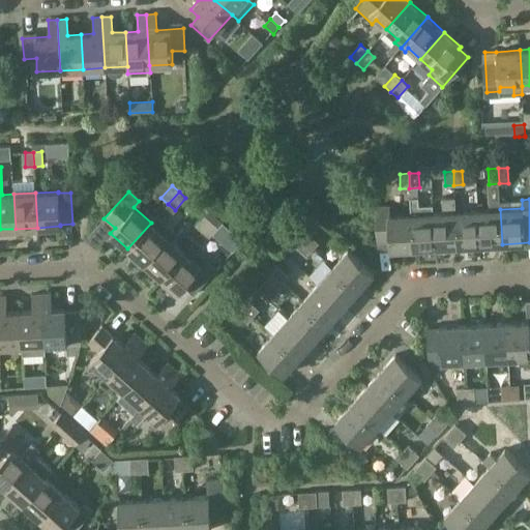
[(413,249),(411,214),(387,215),(386,204),(374,205),(377,252),(413,249)]
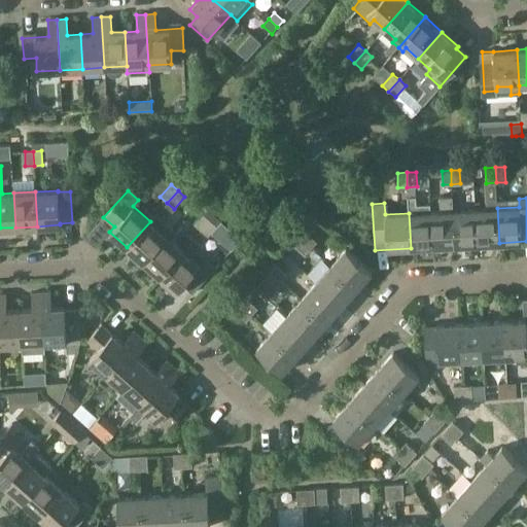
[(477,244),(499,243),(497,208),(475,209),(477,244)]
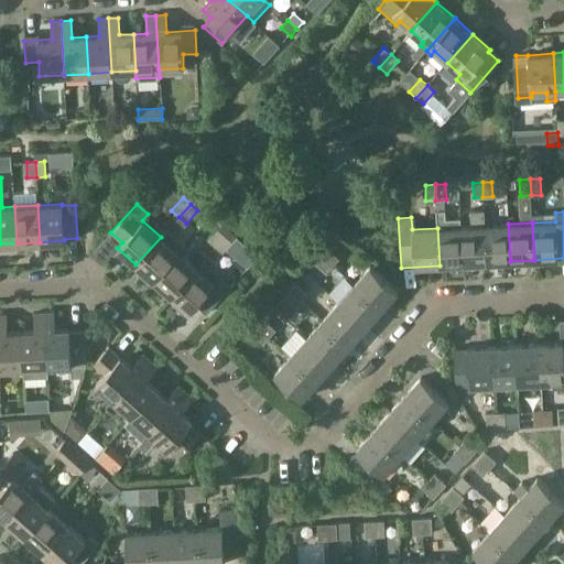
[(487,262),(510,261),(508,224),(485,226),(487,262)]
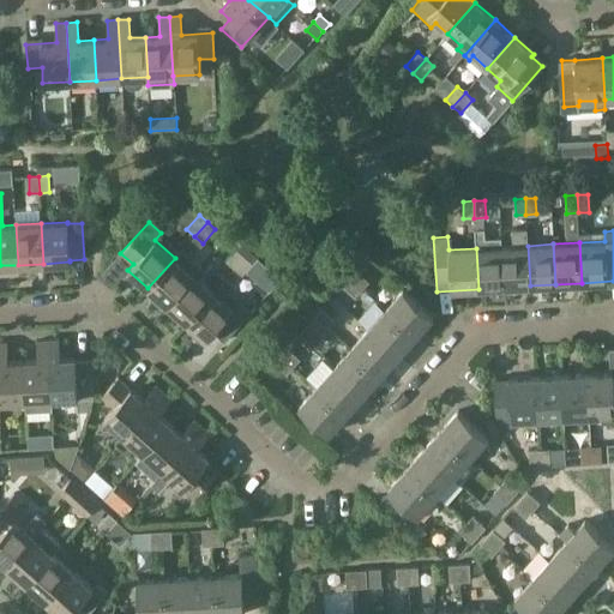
[(244,245),(239,250),(246,256),(250,251),(244,245)]
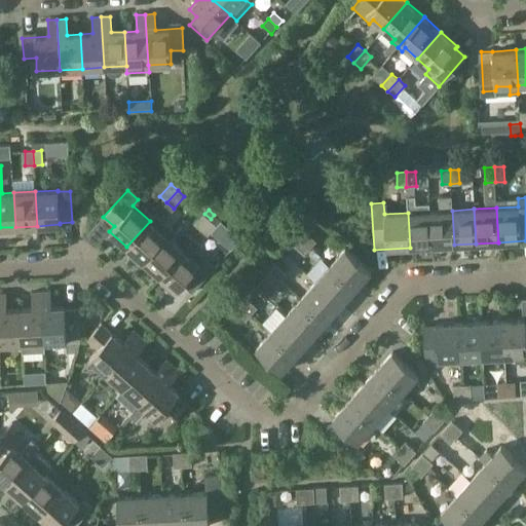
[(431,246),(454,245),(452,211),(429,212),(431,246)]
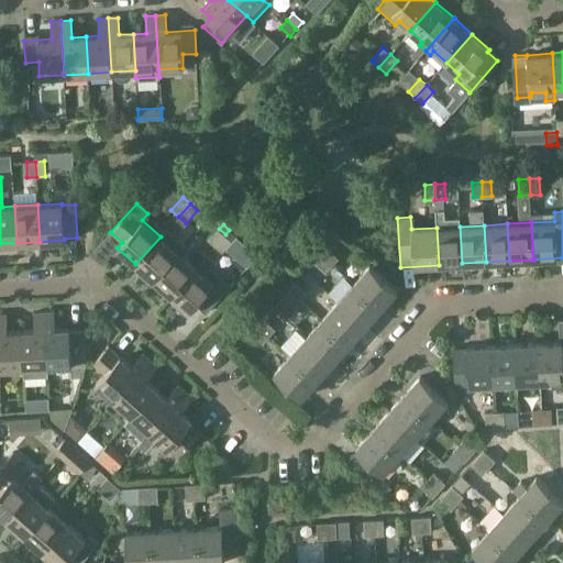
[(439,265),(462,263),(460,227),(437,228),(439,265)]
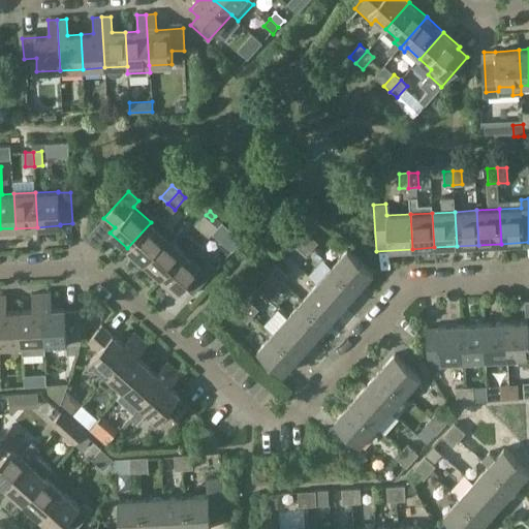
[(203,231),(211,221),(205,215),(196,226),(203,231)]
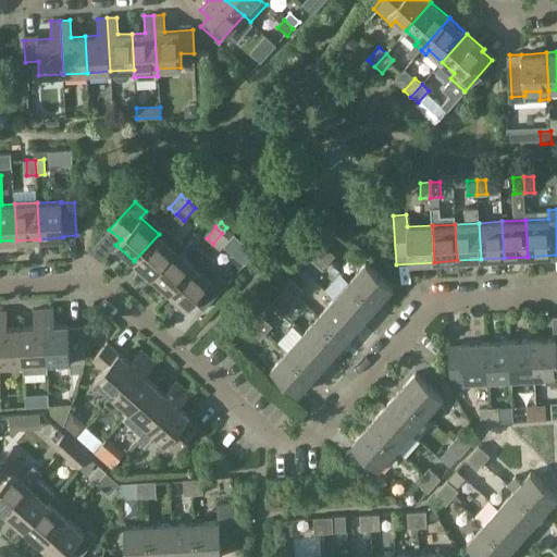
[(213,244),(219,249),(229,237),(223,232),(222,233),(213,244)]
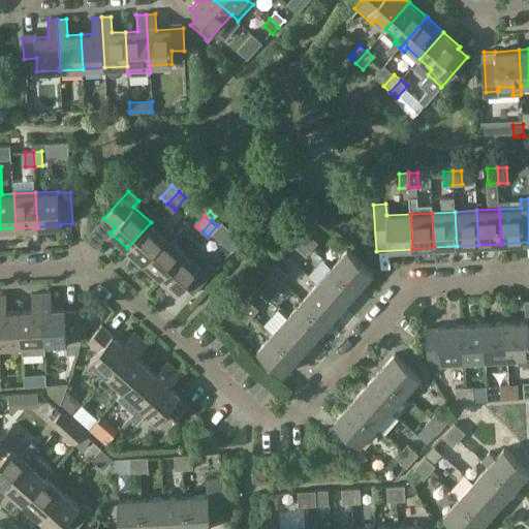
[(144,262),(167,237),(151,222),(127,248),(144,262)]
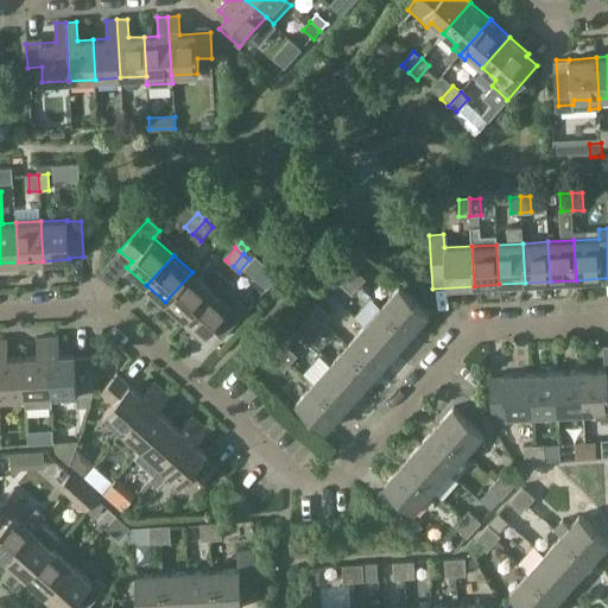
[(346,277),(359,287),(367,279),(354,267),(346,277)]
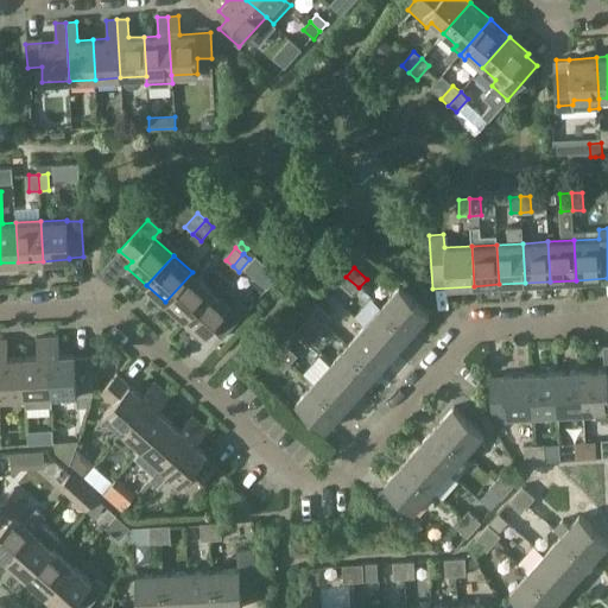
[(184,320),(211,290),(192,272),(165,302),(184,320)]
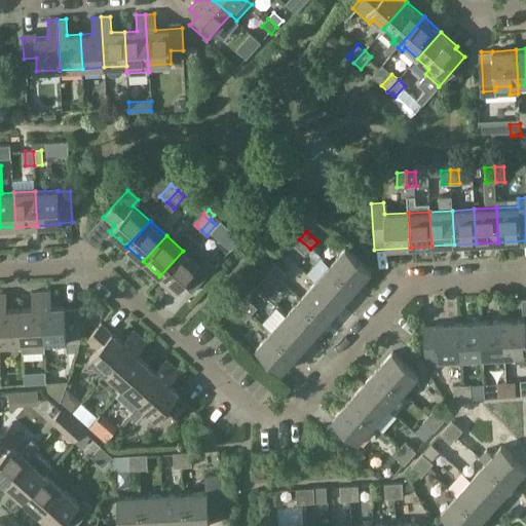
[(303,257),(310,249),(299,239),(293,247),(303,257)]
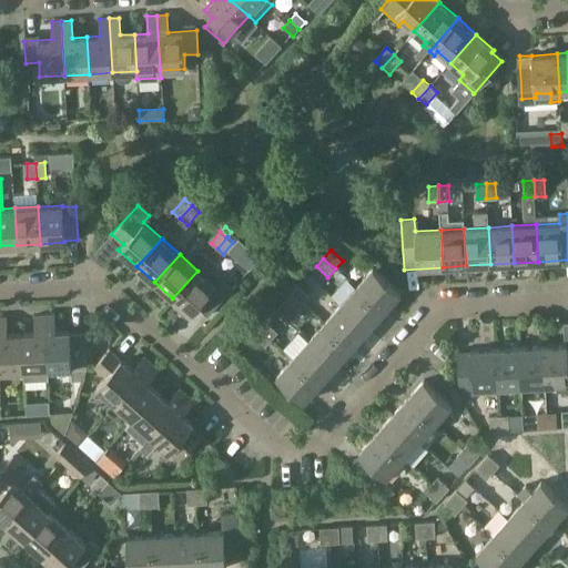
[(355,287),(384,312),(401,293),(373,269),(355,287)]
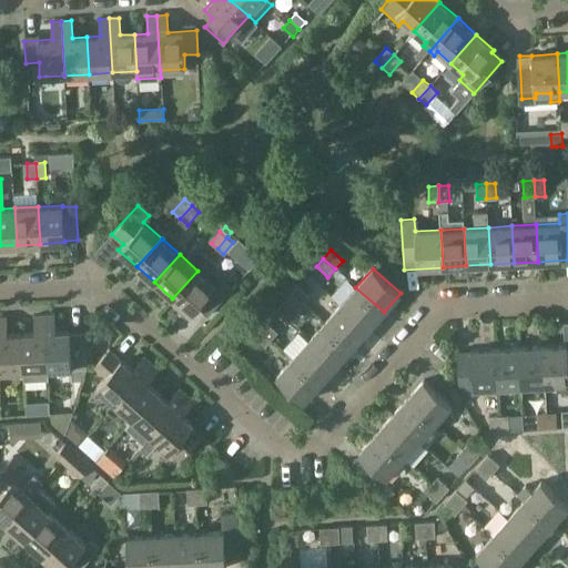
[(198,271),(172,298),(191,314),(196,308),(206,317),(232,287),(222,279),(215,286),(198,271)]
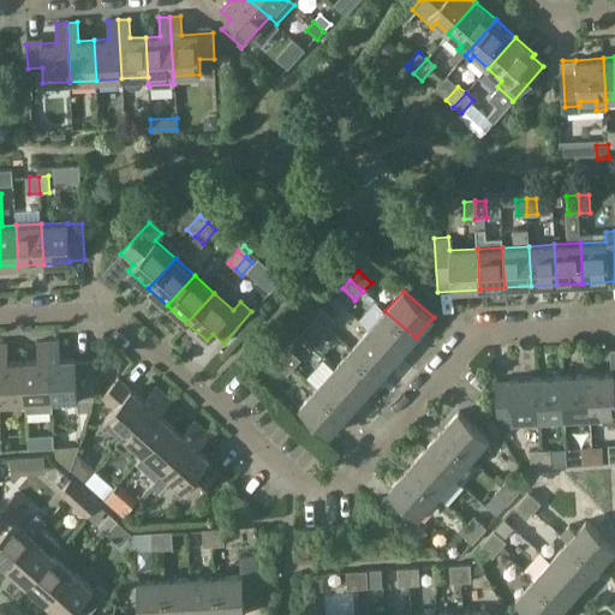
[(315,318),(328,329),(335,321),(323,309),(315,318)]
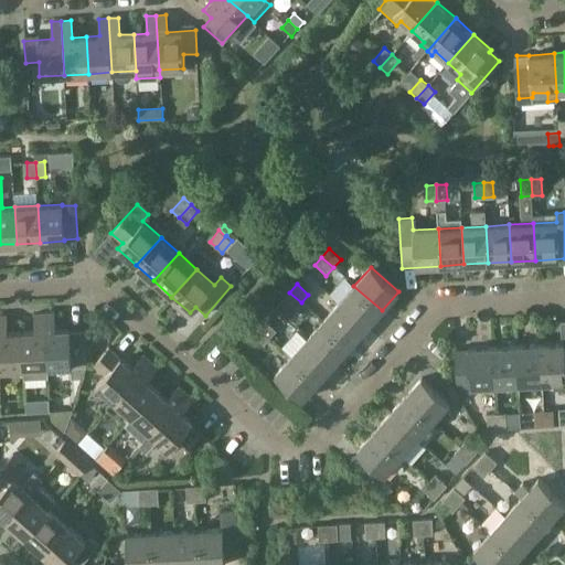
[(365,328),(382,310),(353,286),(338,304),(365,328)]
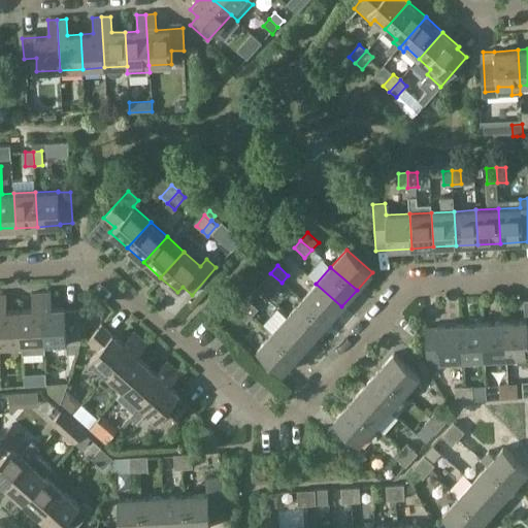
[(274,291),(282,283),(270,273),(264,281),(274,291)]
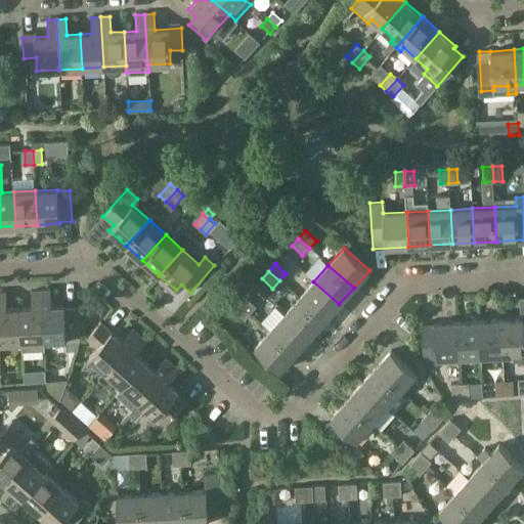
[(324,320),(339,304),(313,281),(299,298),(324,320)]
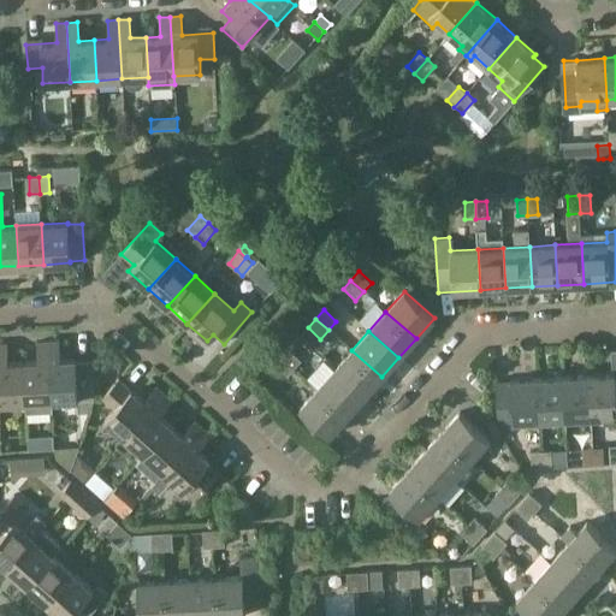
[(48,342),(52,401),(78,398),(78,412),(92,412),(99,360),(76,361),(76,359),(59,360),(59,341),(48,342)]
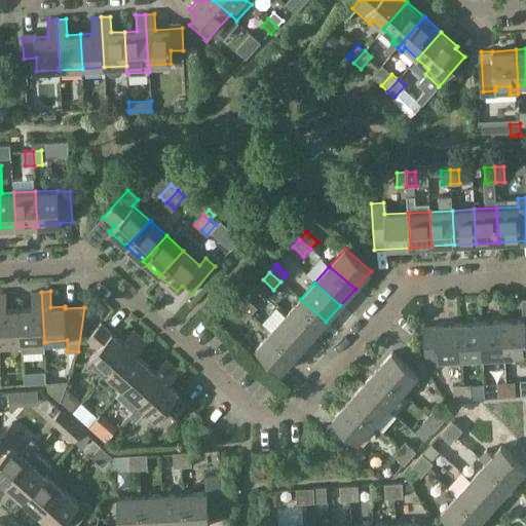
[(22,343),(44,342),(41,292),(31,292),(32,308),(20,309),(22,343)]
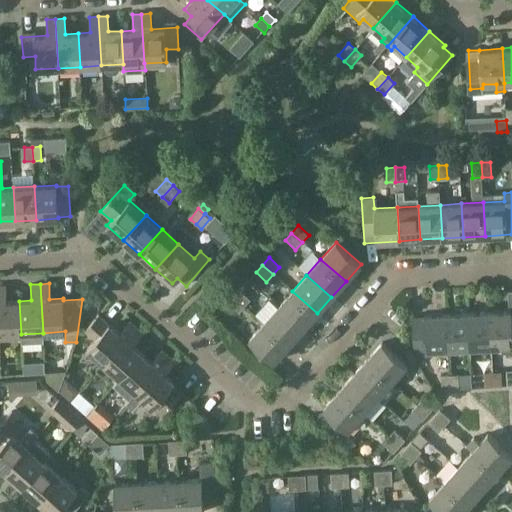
[(0,335),(21,334),(19,301),(6,301),(6,286),(0,285),(0,335)]
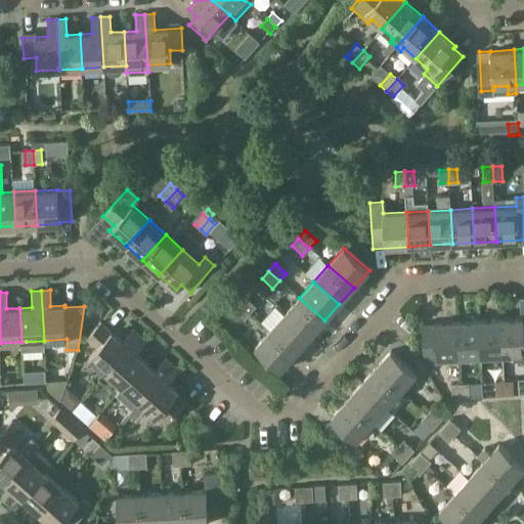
[(239,305),(250,315),(257,307),(246,298),(239,305)]
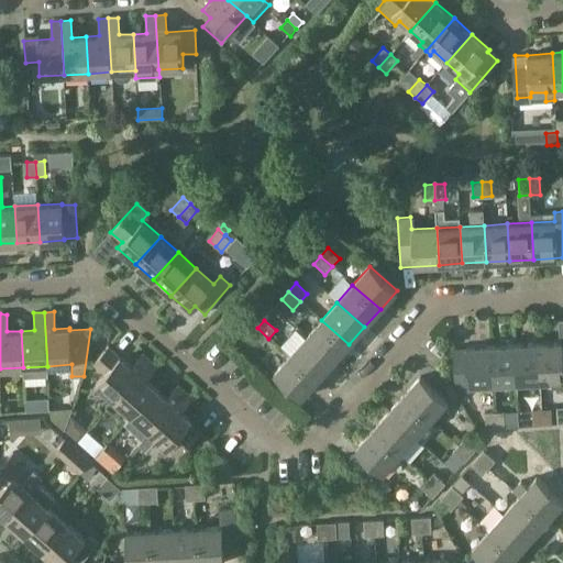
[(332,363),(349,344),(321,320),(305,339),(332,363)]
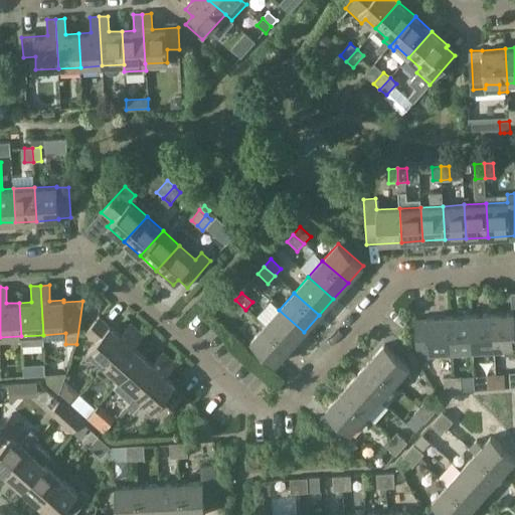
[(239,317),(245,310),(235,300),(228,307),(239,317)]
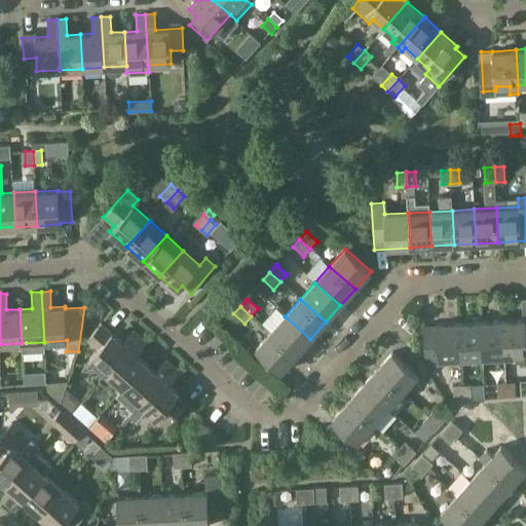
[(296,355),(310,339),(285,316),(270,333),(296,355)]
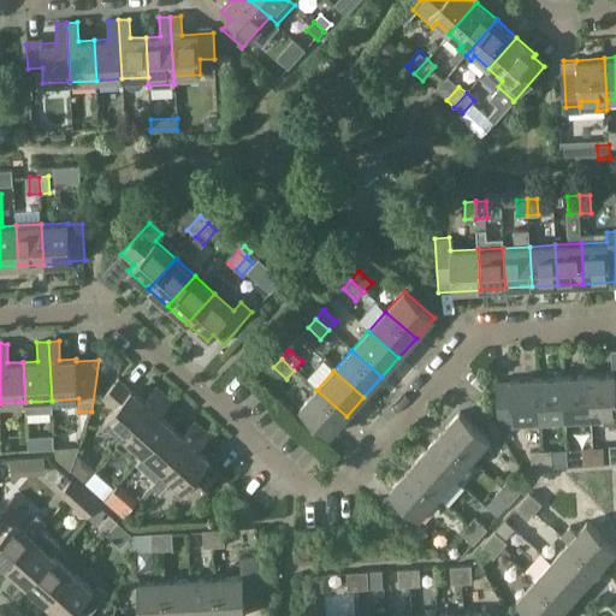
[(588,375),(591,416),(615,415),(615,379),(615,373),(588,375)]
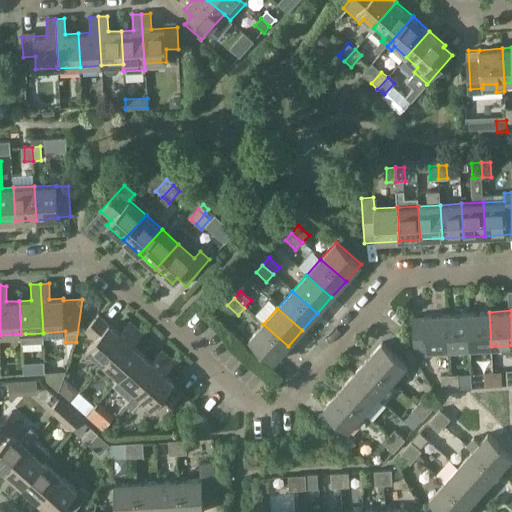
[(470,348),(491,346),(489,312),(468,313),(470,348)]
